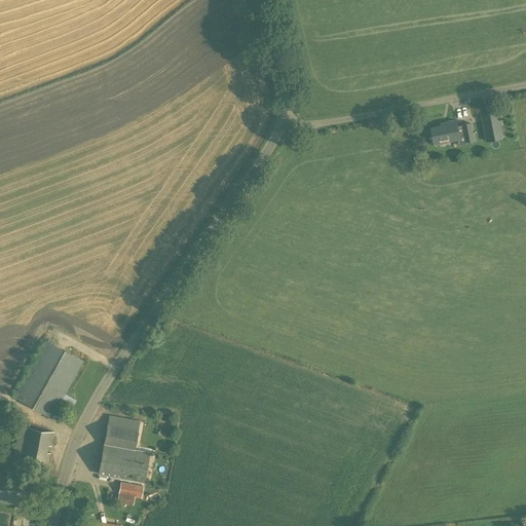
[(497,112),(481,116),(486,141),(502,138),(497,112)]
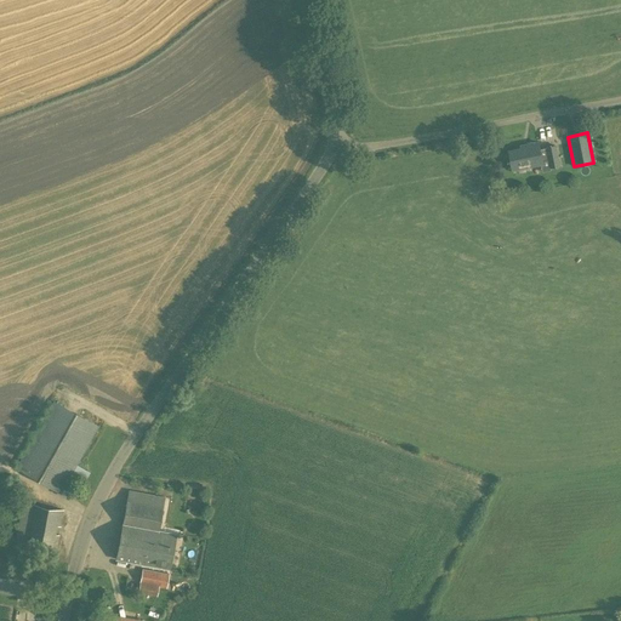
[(541,164),(539,151),(537,143),(527,146),(528,148),(508,152),(512,171),(541,164)]
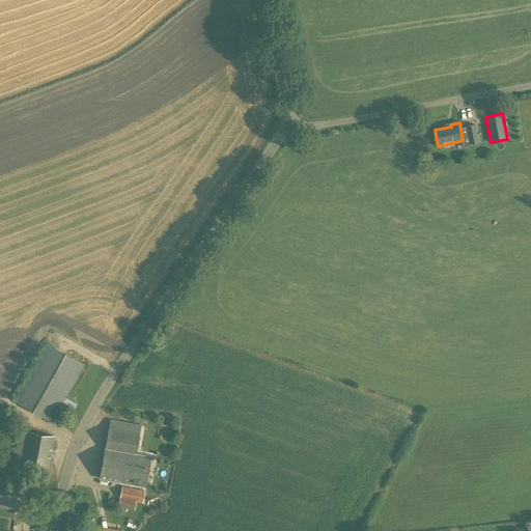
[(466,126),(466,127),(460,129),(463,140),(469,139),(470,144),(478,143),(475,124),(466,126)]
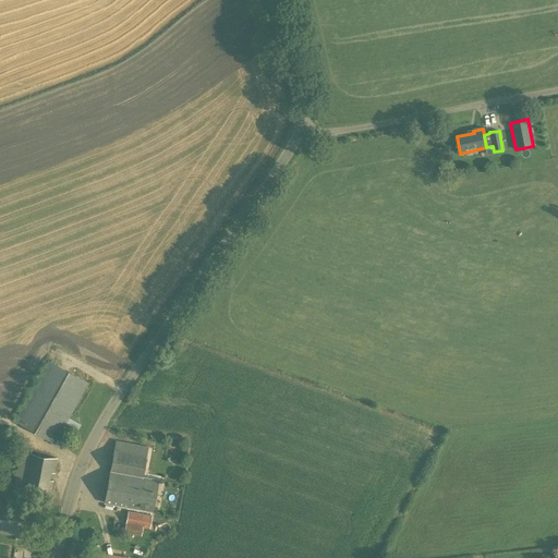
[(48,360),(14,421),(55,443),(88,383),(48,360)]
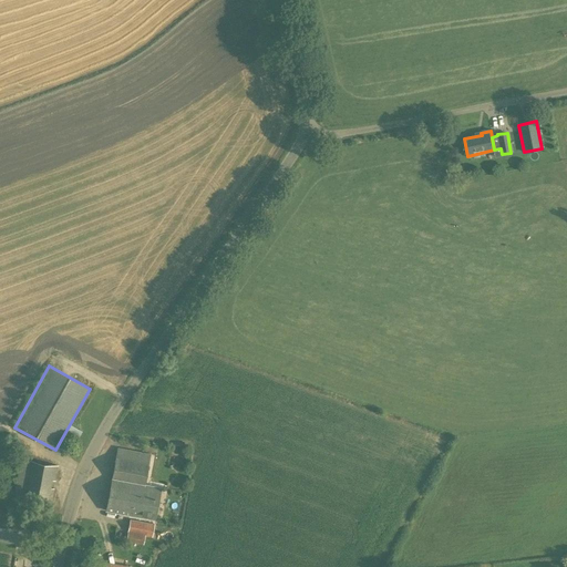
[(155,521),(162,488),(144,485),(151,455),(117,449),(106,511),(155,521)]
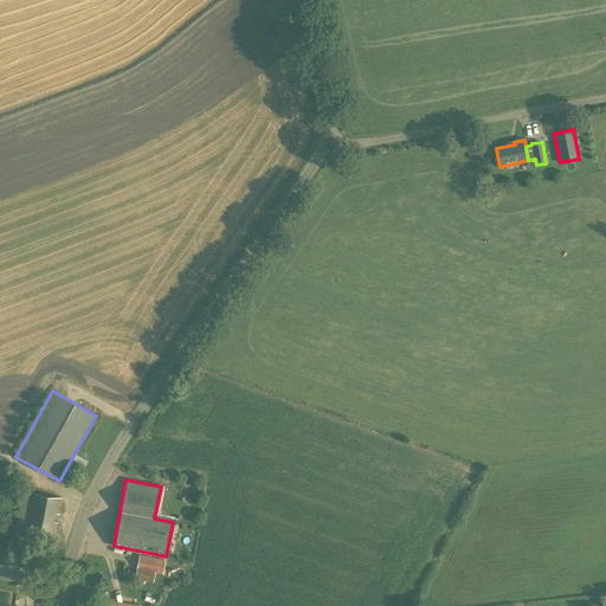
[(59,515),(62,498),(21,491),(14,532),(55,539),(58,523),(55,522),(56,514),(59,515)]
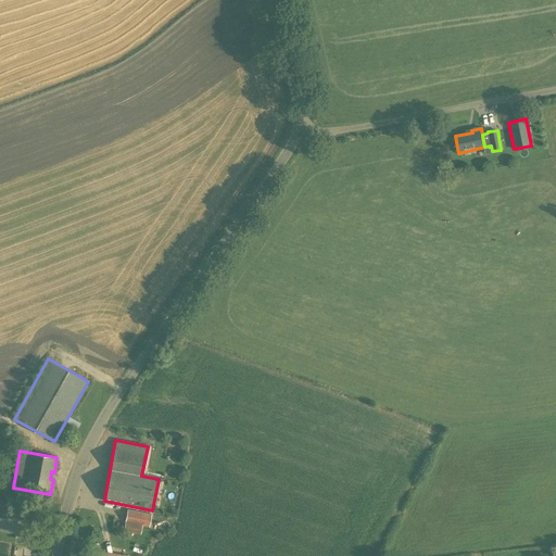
[(0,531),(29,536),(34,506),(0,500),(0,531)]
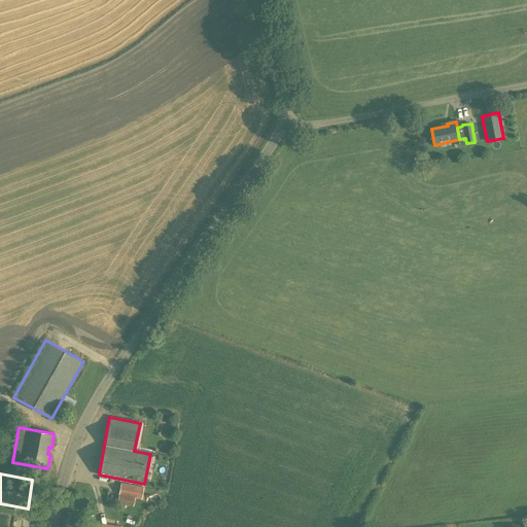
[(133,506),(135,498),(141,499),(143,487),(120,483),(117,503),(133,506)]
